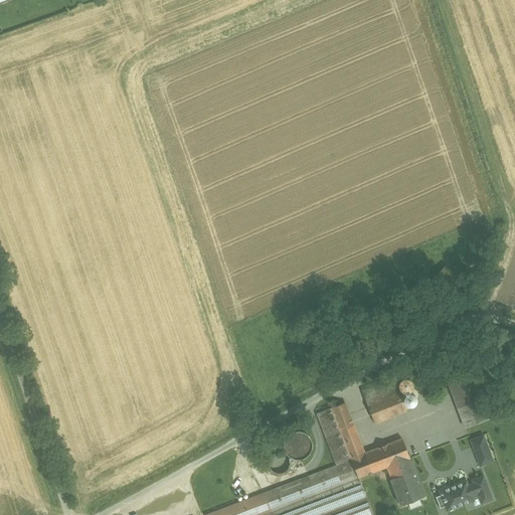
[(489,418),(471,370),(447,379),(465,427),(489,418)]
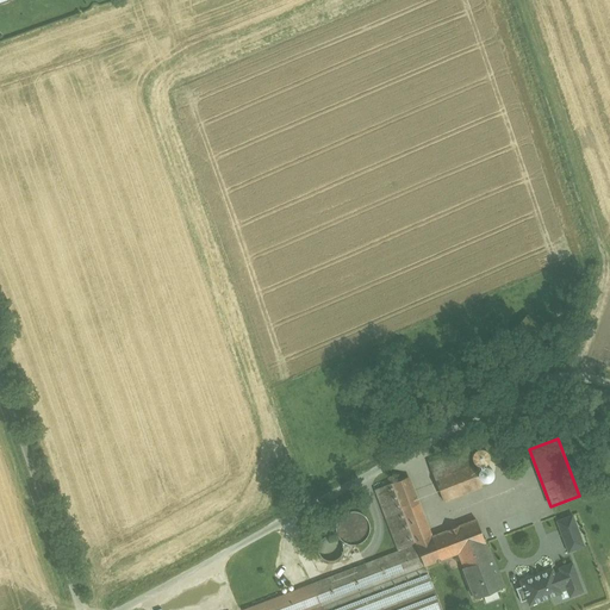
[(490,459),(487,447),(475,449),(478,461),(490,459)]
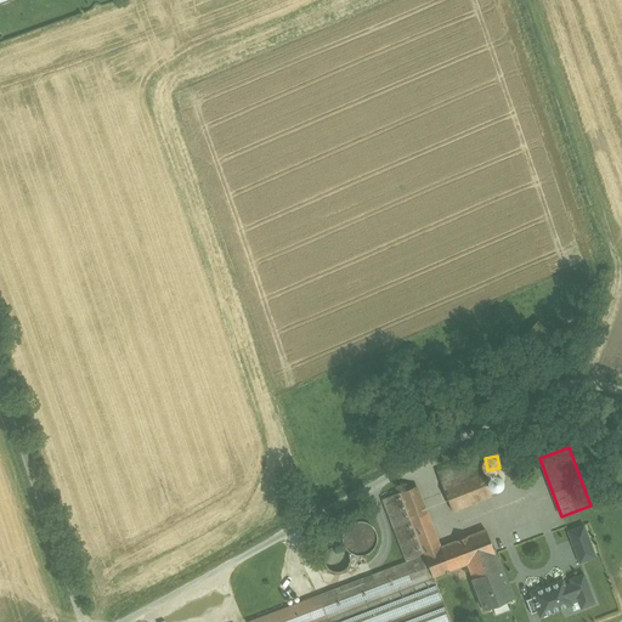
[(481,473),(442,488),(452,512),(491,497),(481,473)]
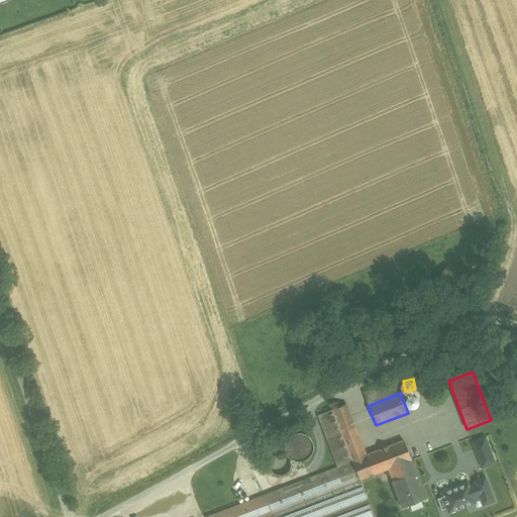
[(374,516),(359,480),(388,469),(411,460),(404,440),(366,454),(346,404),(318,415),(338,468),(207,516),(374,516)]
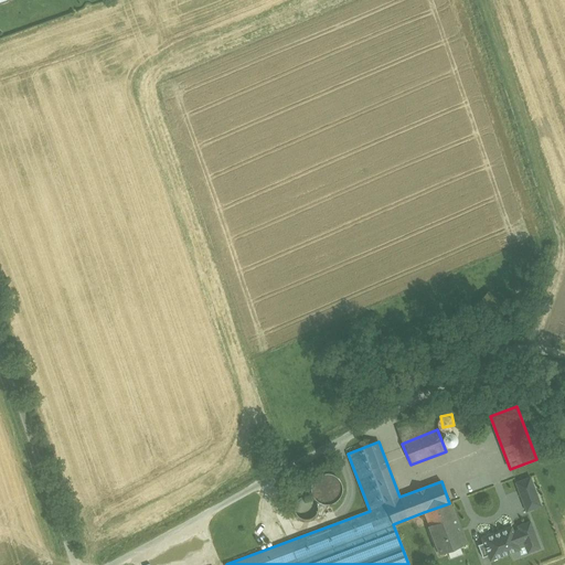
[(318,479),(311,488),(315,497),(309,494),(301,496),(296,500),(294,508),(296,515),(301,520),(309,521),(317,518),(320,511),(320,504),(321,505),(331,507),(340,500),(342,489),(338,480),(328,476),(318,479)]
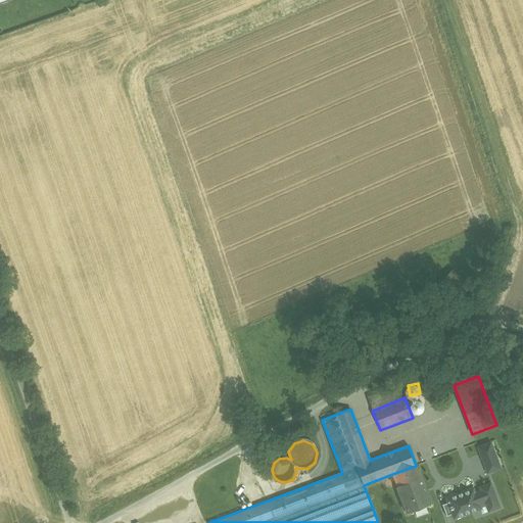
[(501,469),(491,442),(478,447),(487,474),(501,469)]
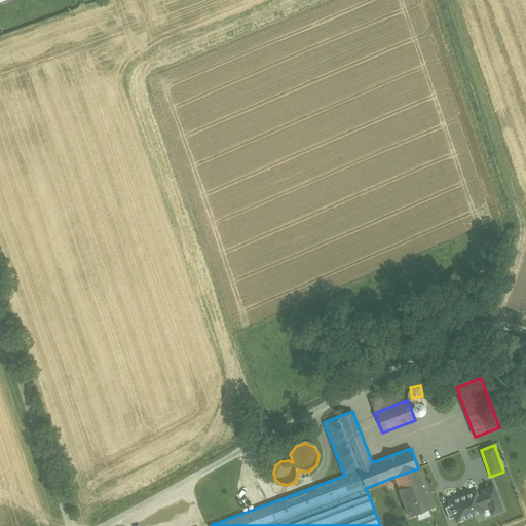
[(418,468),(395,477),(410,516),(435,506),(430,495),(429,496),(418,468)]
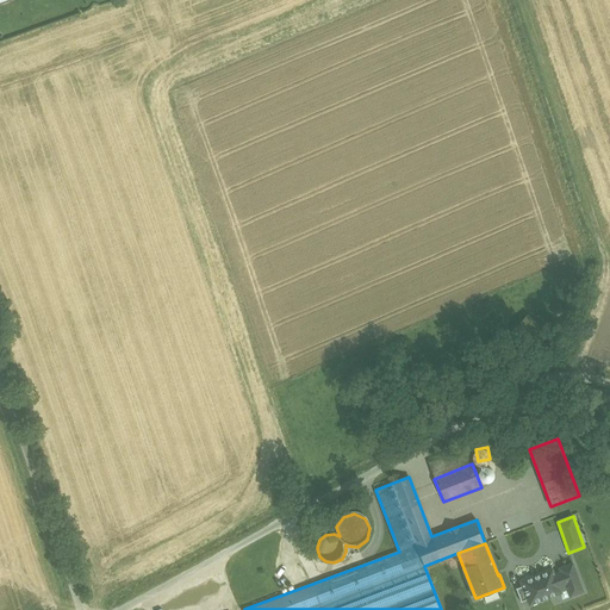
[(562,601),(585,592),(573,561),(558,567),(560,572),(554,574),(552,570),(522,582),(523,586),(517,589),(521,601),(528,598),(530,604),(559,593),(562,601)]
